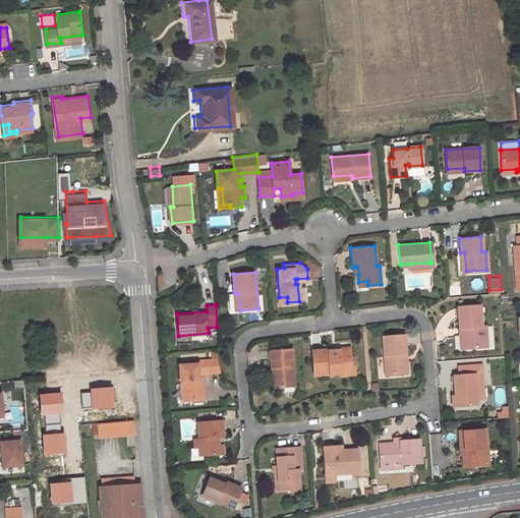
[(487,347),(486,326),(482,326),(480,304),(458,306),(459,329),(464,328),(466,349),(487,347)]
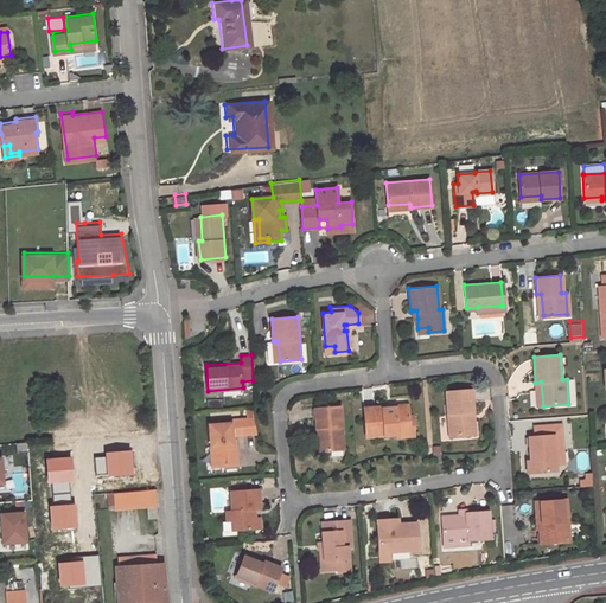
[(446,392),(450,437),(471,435),(470,414),(473,414),(471,390),(446,392)]
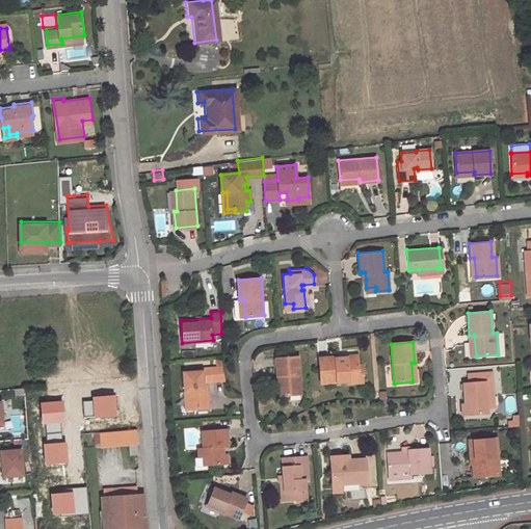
[(344,355),(336,356),(336,355),(320,355),(321,381),(349,379),(349,376),(363,376),(362,363),(359,363),(357,354),(344,354),(344,355)]
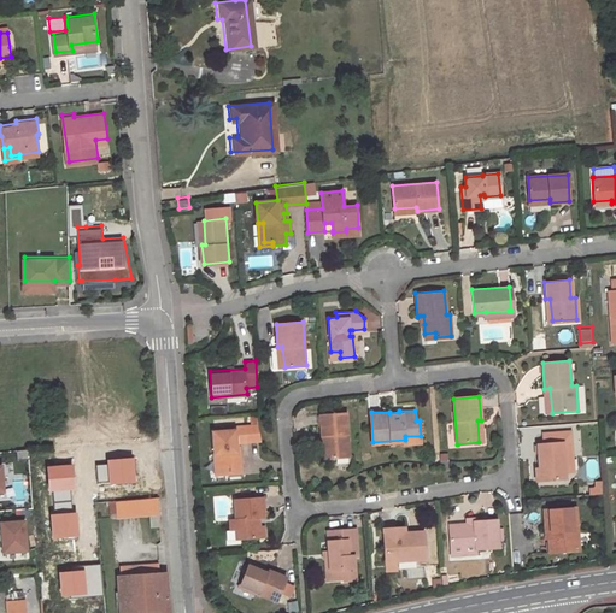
[(322,414),(323,435),(328,435),(330,457),(350,455),(347,412),(322,414)]
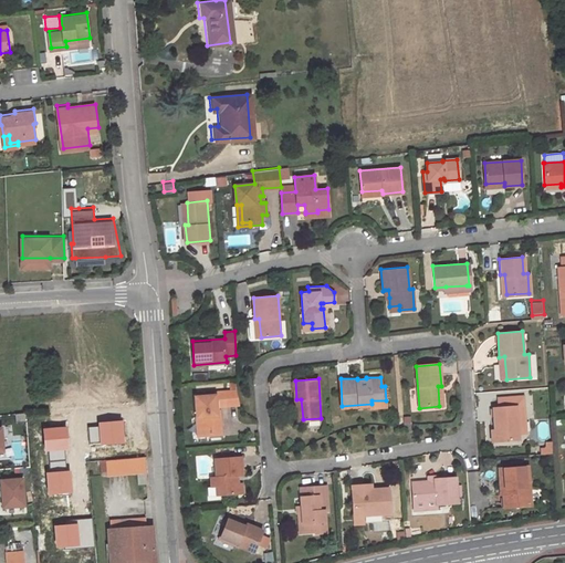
[(222,434),(221,413),(219,413),(218,405),(239,403),(238,399),(237,395),(236,389),(216,391),(216,394),(197,395),(198,416),(201,415),(202,429),(210,428),(211,435),(222,434)]
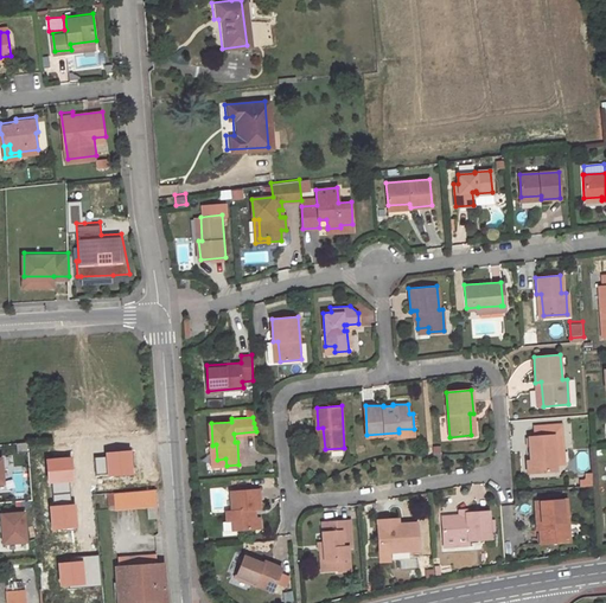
[(528,437),(530,461),(530,462),(531,473),(556,470),(556,464),(565,463),(562,435),(528,437)]
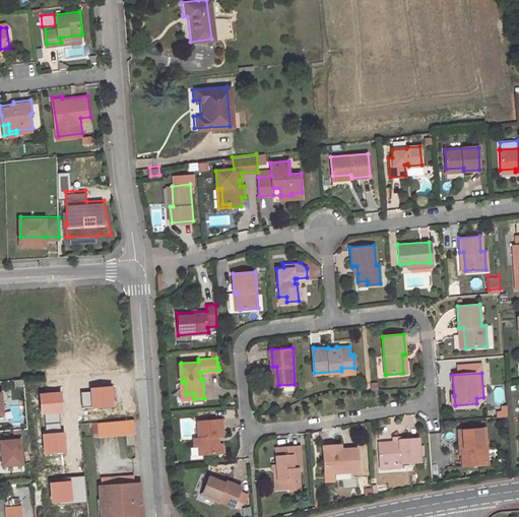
[(182,382),(184,399),(184,400),(194,399),(193,393),(186,394),(185,381),(182,382)]
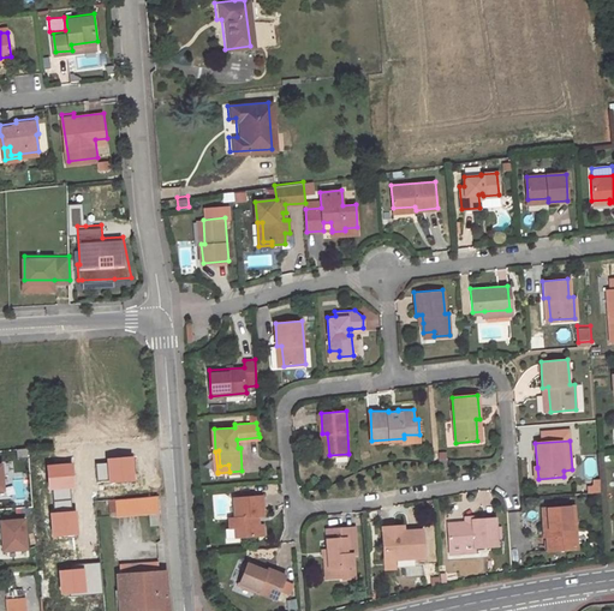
[(131,456),(108,457),(108,461),(109,478),(109,479),(132,478),(132,469),(131,456)]
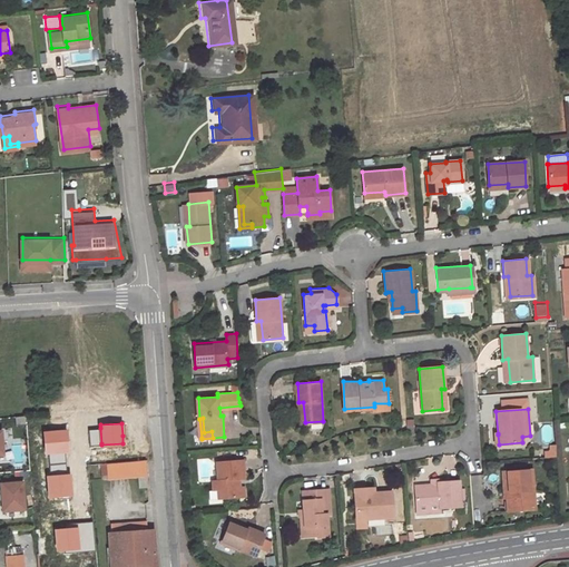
[(46,431),(47,450),(49,450),(65,449),(68,449),(67,427),(54,428),(54,431),(46,431)]
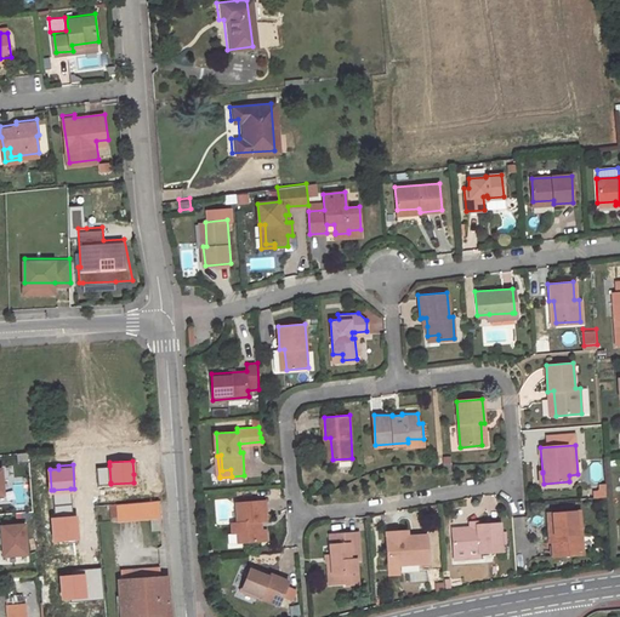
[(119,502),(120,518),(161,514),(160,498),(119,502)]
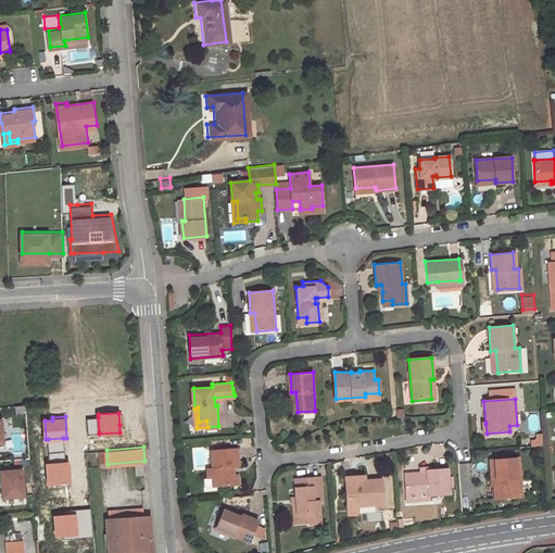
[(235,475),(234,466),(239,465),(237,447),(213,449),(214,466),(209,467),(209,477),(214,477),(214,486),(235,485),(235,475)]
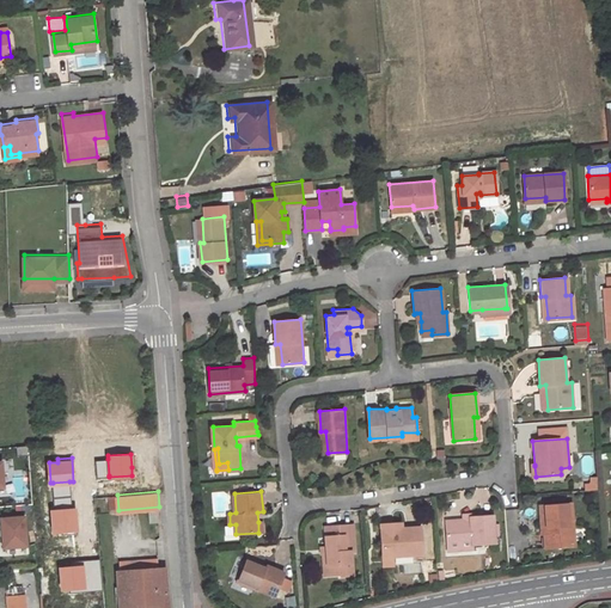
[(545,523),(547,532),(548,547),(573,545),(569,503),(538,505),(541,523),(545,523)]
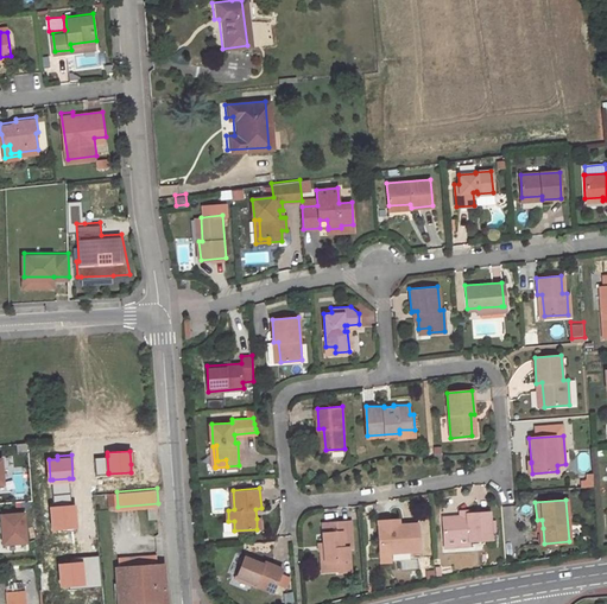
[(62,527),(76,526),(76,523),(75,502),(71,502),(55,504),(51,504),(54,525),(62,523),(62,527)]
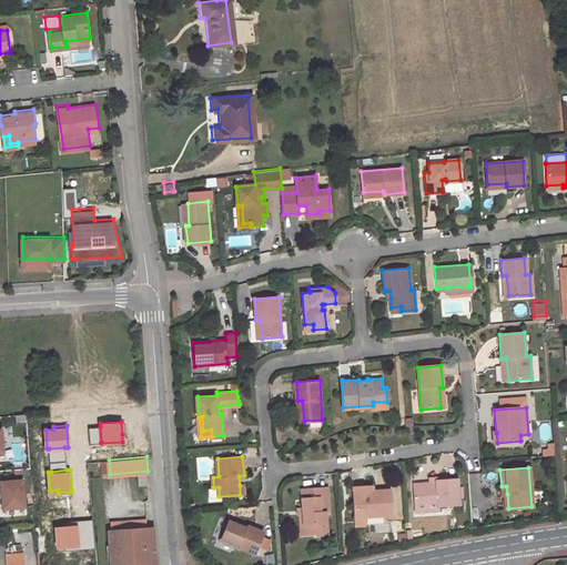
[(26,505),(23,477),(0,478),(0,488),(1,490),(3,507),(26,505)]
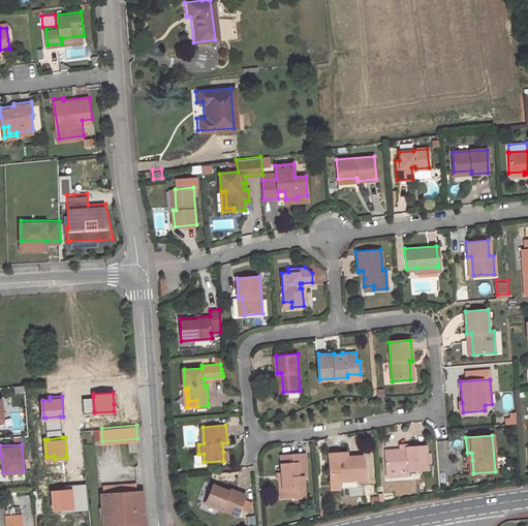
[(426,445),(406,446),(407,449),(384,451),(386,468),(408,466),(408,470),(428,468),(426,445)]
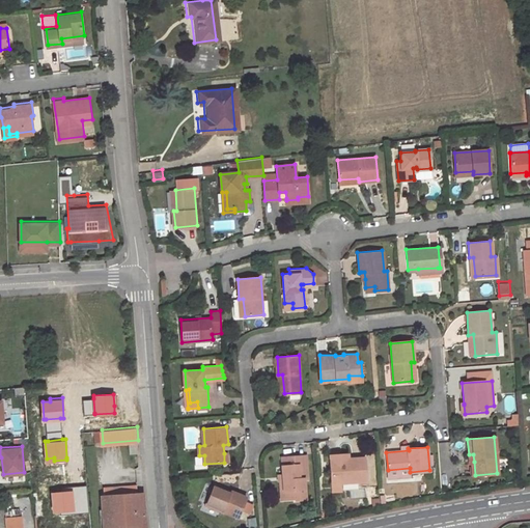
[(347,457),(341,457),(341,452),(329,453),(332,482),(366,480),(364,455),(347,457)]
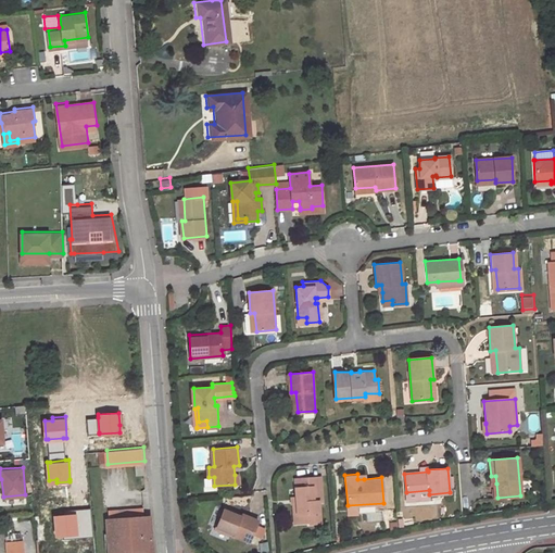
[(295,495),(297,511),(294,512),(294,522),(310,520),(308,511),(318,511),(318,501),(322,500),(319,476),(297,477),(298,487),(295,487),(295,495)]
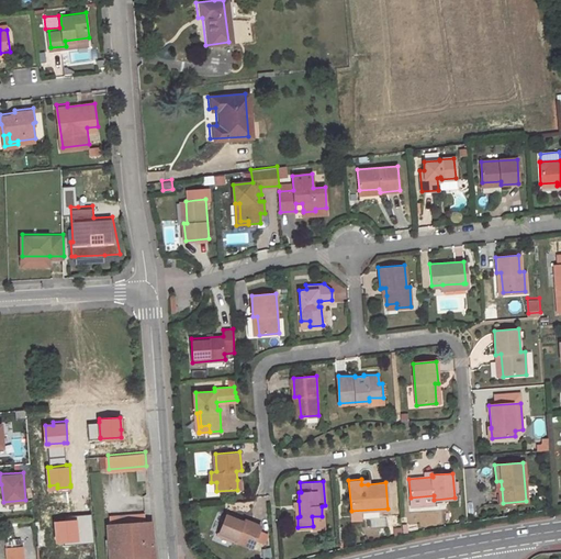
[(261,526),(225,511),(217,529),(216,533),(233,539),(234,537),(253,545),(261,526)]
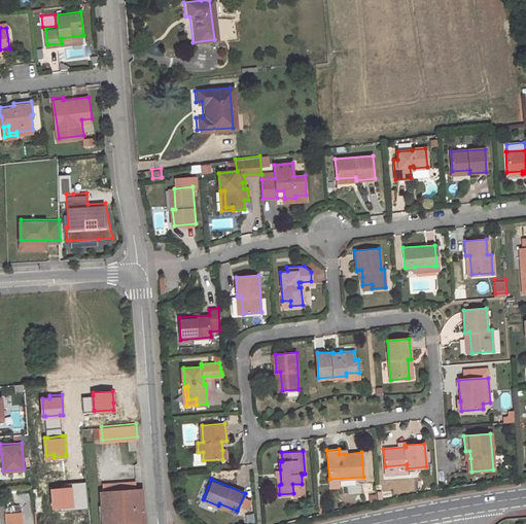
[(136,488),(135,481),(98,485),(99,492),(136,488)]
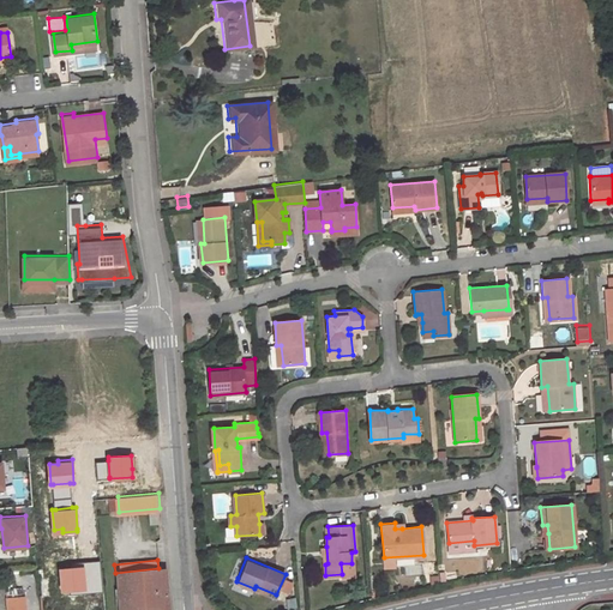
[(83,563),(73,565),(61,566),(62,586),(70,586),(84,585),(84,575),(83,563)]
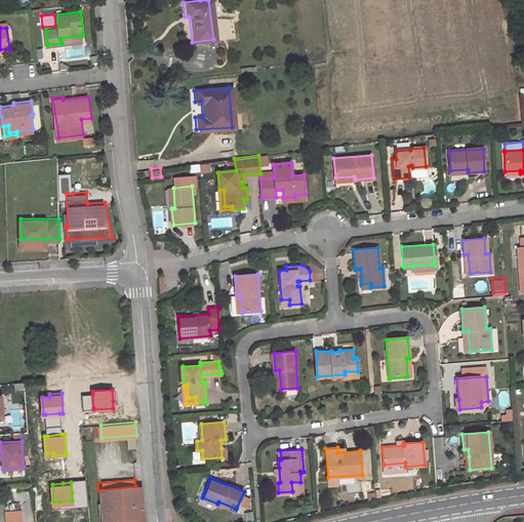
[(301,492),(300,482),(291,482),(292,491),(292,492),(301,492)]
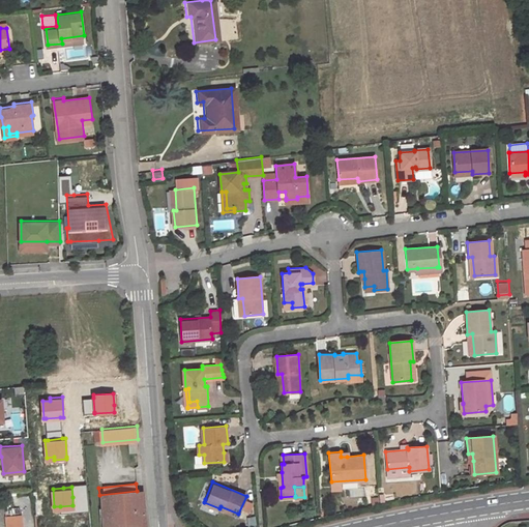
[(137,491),(99,495),(103,526),(129,526),(145,526),(142,491),(137,491)]
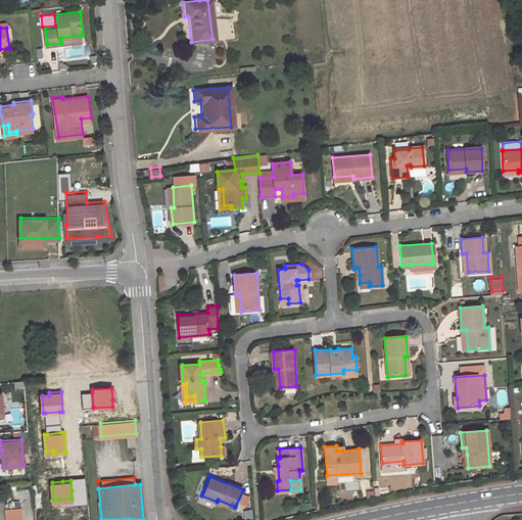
[(86,488),(72,490),(72,499),(59,500),(60,503),(87,501),(86,488)]
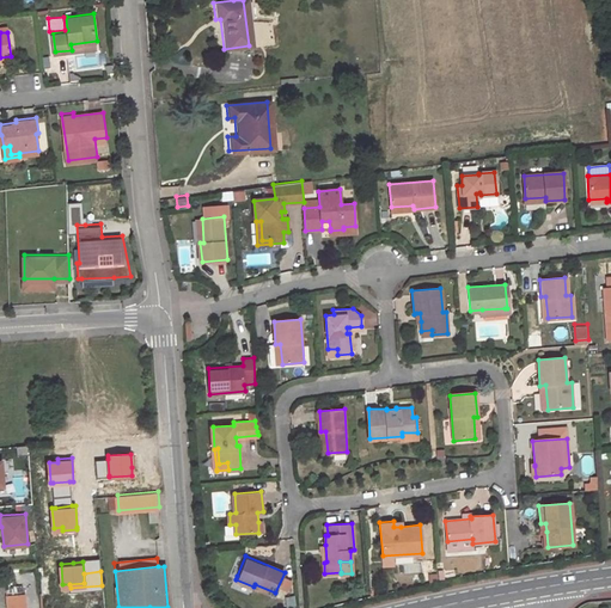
[(52,595),(50,573),(40,573),(42,596),(52,595)]
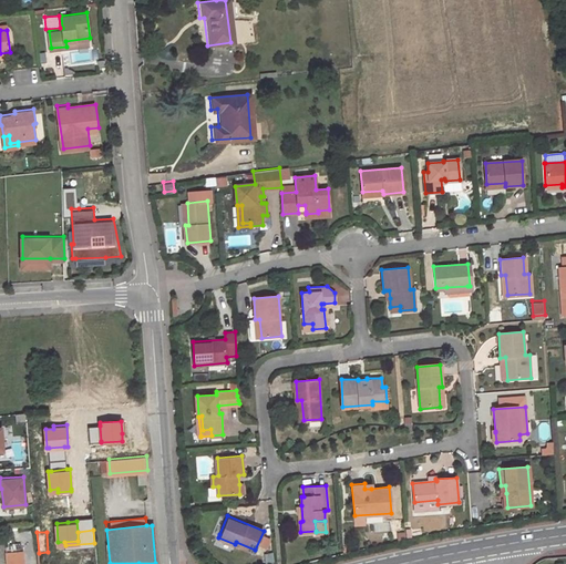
[(235,544),(254,553),(255,550),(236,542),(235,544)]
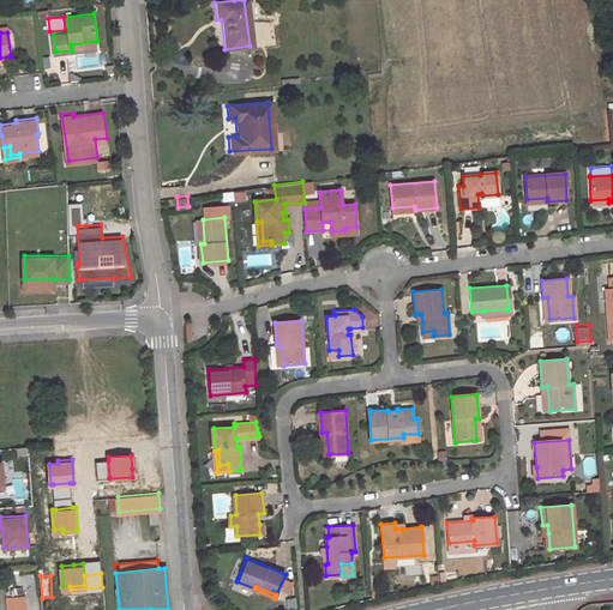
[(25,609),(24,590),(7,591),(7,609),(25,609)]
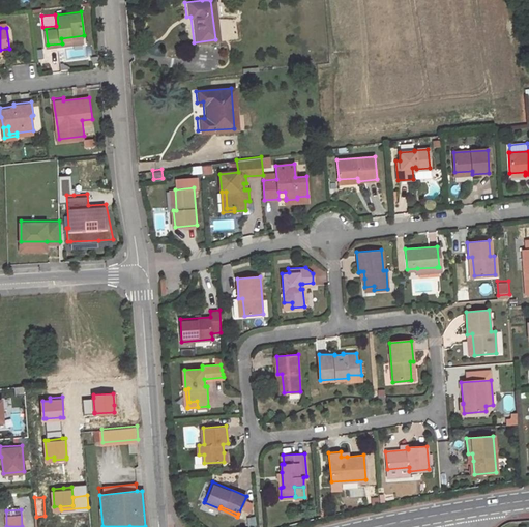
All buildings are outlined.
